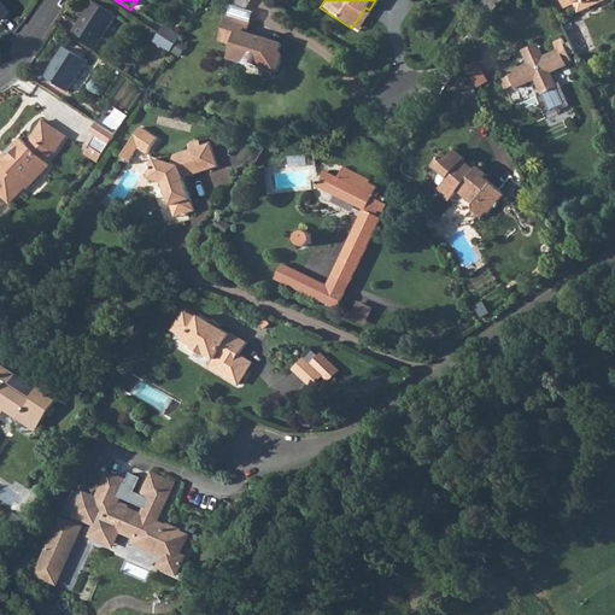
[(556,0),(561,10),(570,5),(580,0),(581,5),(591,0),(593,0),(596,4),(603,0),(556,0)]
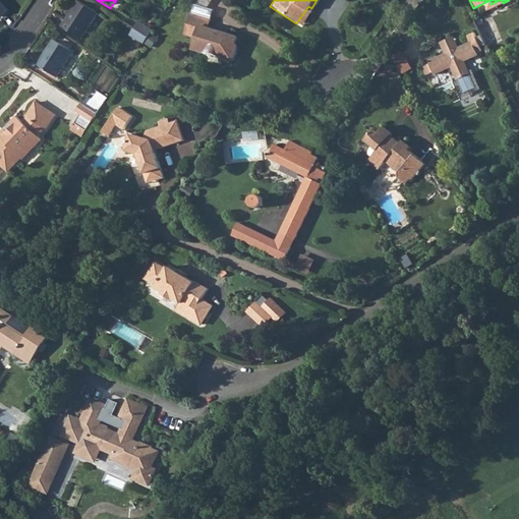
[(76,5),(60,31),(79,44),(97,18),(76,5)]
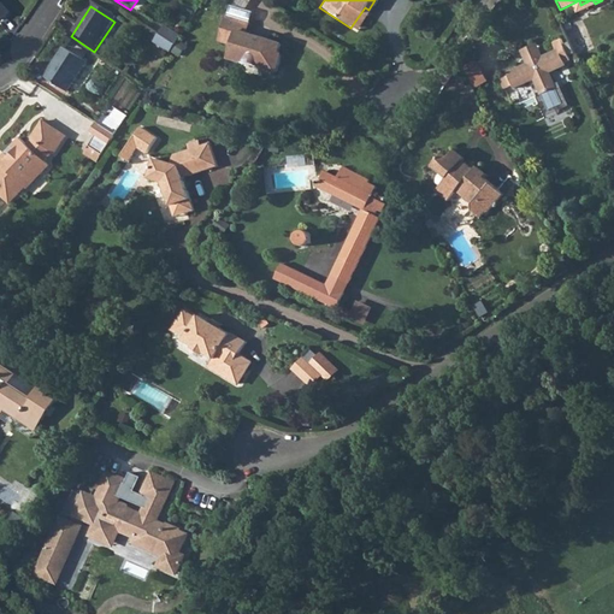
[(562,23),(576,52),(594,45),(582,15),(562,23)]
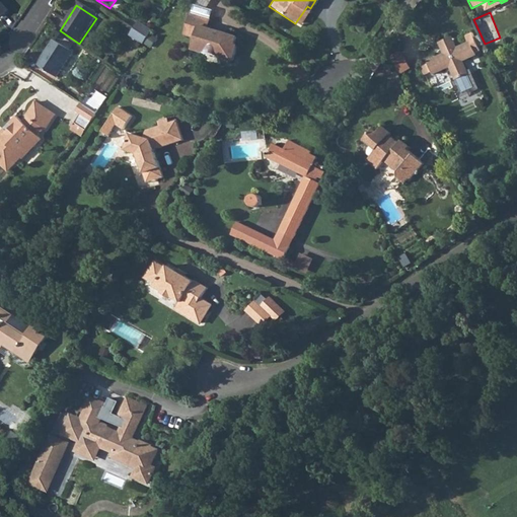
[(187,13),(180,34),(192,38),(189,49),(201,53),(202,51),(213,54),(213,56),(228,60),(233,45),(230,44),(232,37),(205,28),(203,27),(205,19),(187,13)]
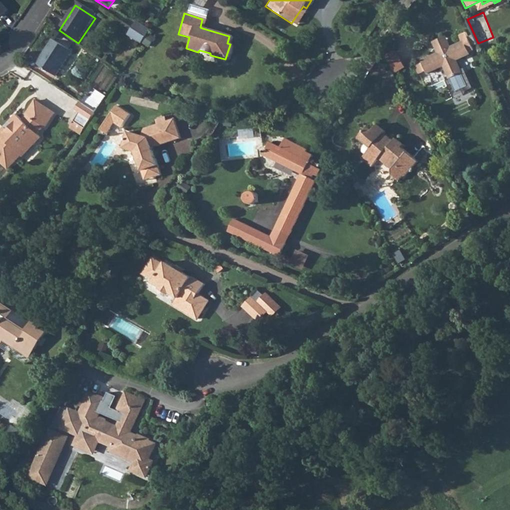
[(136,19),(128,32),(149,45),(157,32),(136,19)]
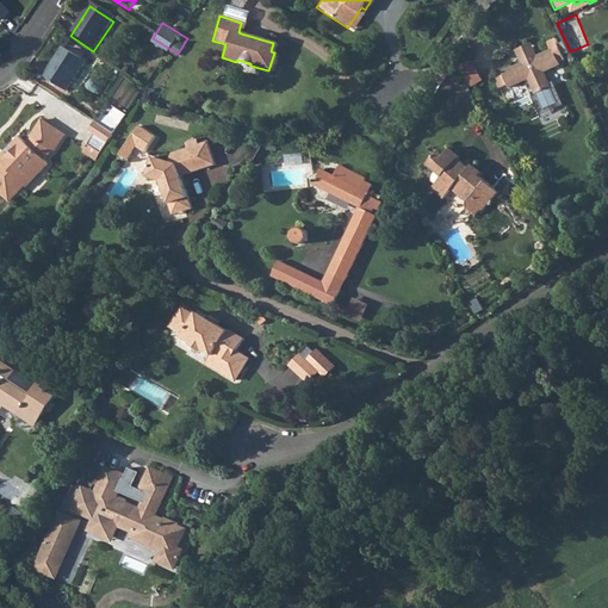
[(522,61),(501,69),(508,85),(527,76),(541,106),(557,99),(543,69),(559,61),(558,60),(564,57),(554,36),(547,39),(550,47),(537,54),(531,43),(516,49),(522,61)]
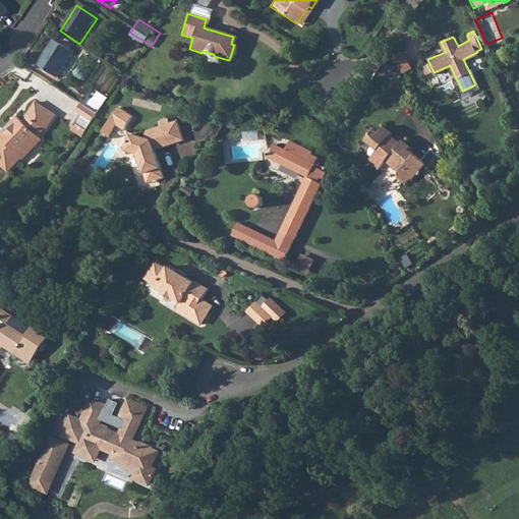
[(52,42),(35,68),(55,81),(72,55),(52,42)]
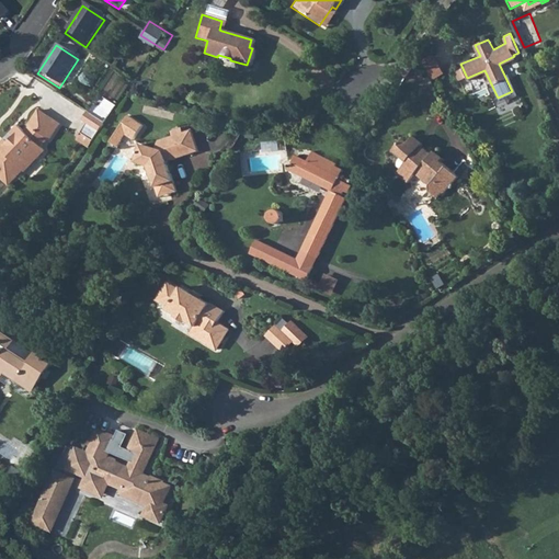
[(423,58),(418,61),(429,80),(434,77),(423,58)]
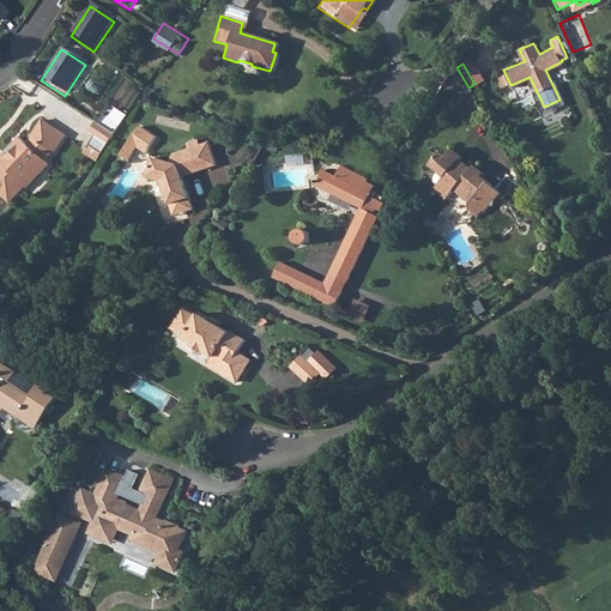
[(118,129),(100,118),(94,125),(97,126),(110,135),(113,137),(118,129)]
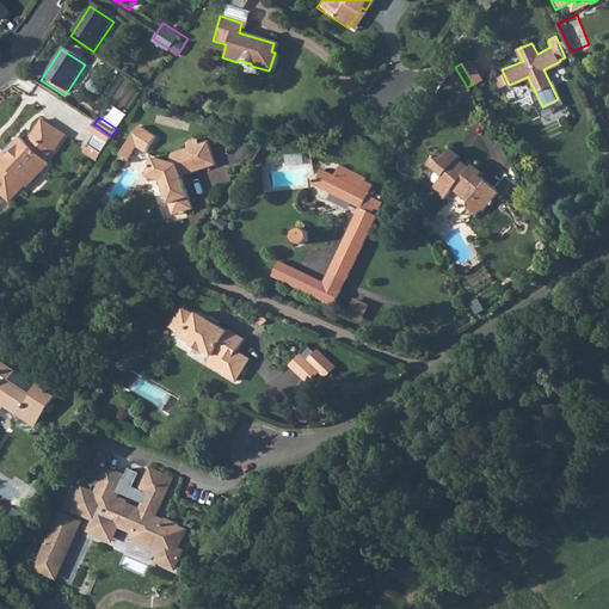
[(63,139),(41,124),(30,142),(31,143),(25,148),(18,141),(4,157),(6,158),(0,164),(0,198),(7,205),(23,190),(20,188),(34,174),(37,178),(45,167),(42,164),(51,155),(53,157),(63,139)]
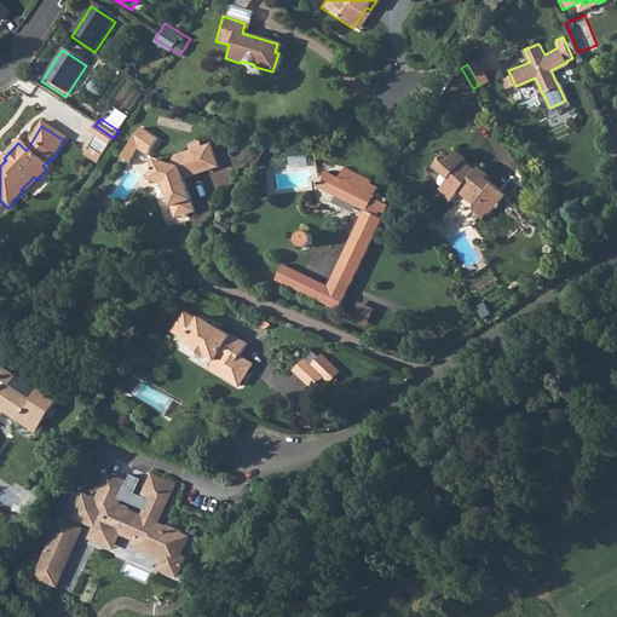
[(87,149),(101,159),(114,138),(111,137),(98,127),(94,126),(88,136),(94,139),(87,149)]
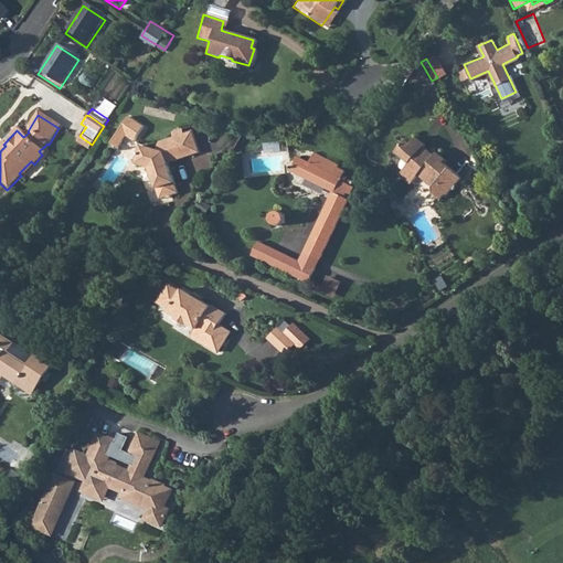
[(146,125),(131,115),(113,141),(119,146),(128,134),(136,139),(146,125)]
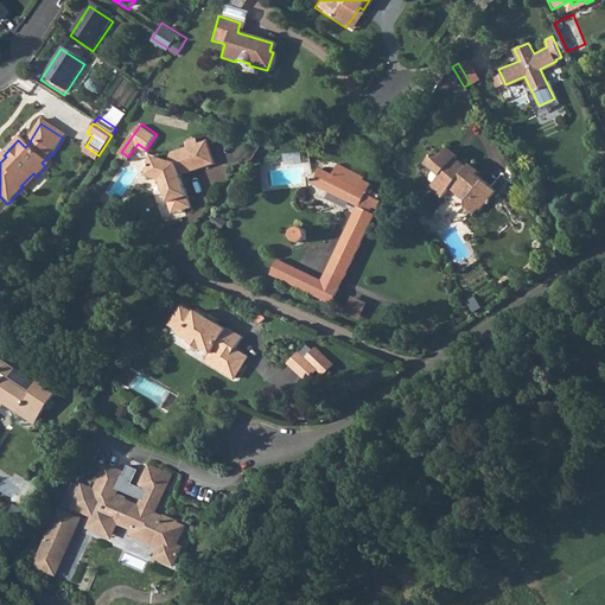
[(160,179),(167,202),(174,199),(178,210),(190,207),(179,174),(212,163),(205,140),(198,144),(186,147),(172,152),(169,160),(153,154),(146,174),(160,179)]
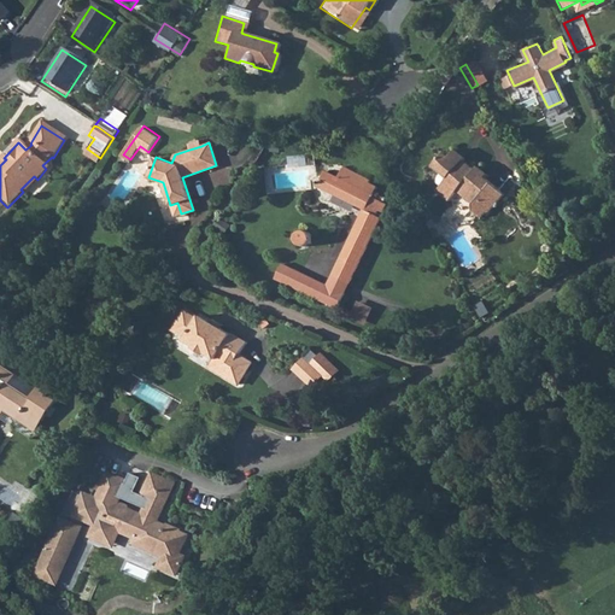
[(432,192),(444,203),(451,194),(457,195),(470,206),(469,211),(470,212),(479,218),(484,212),(485,214),(502,195),(481,179),(484,176),(474,168),(470,171),(458,162),(461,159),(451,151),(445,158),(440,153),(429,167),(444,180),(432,192)]
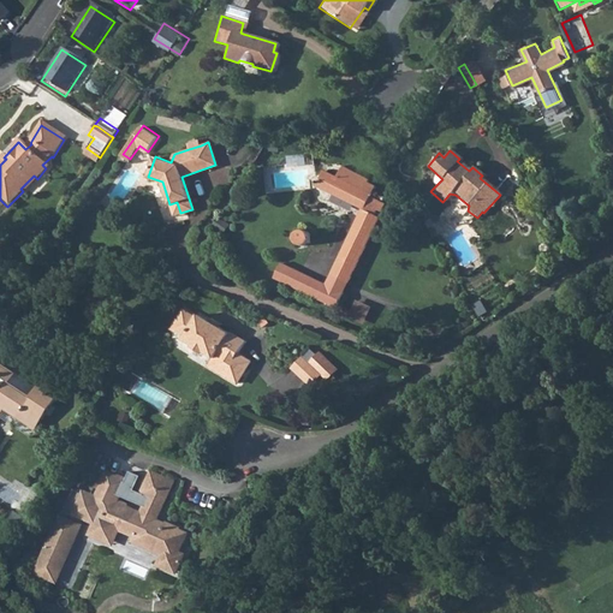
[(359,208),(328,273),(345,281),(378,215),(374,213),(376,208),(380,210),(384,202),(369,194),(374,185),(367,180),(368,178),(340,165),(335,176),(322,168),(315,184),(359,208)]
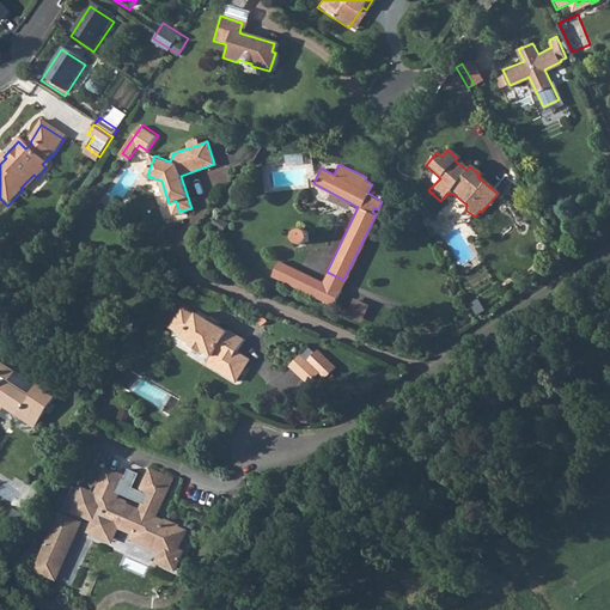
[(176,201),(169,203),(172,214),(180,212),(176,201)]
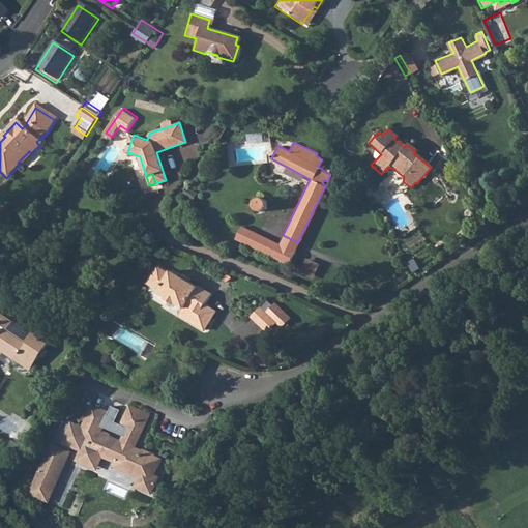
[(255,199),(254,202),(255,205),(256,208),(259,210),(263,209),(265,207),(267,205),(267,201),(266,198),(264,197),(261,196),(258,197),(255,199)]
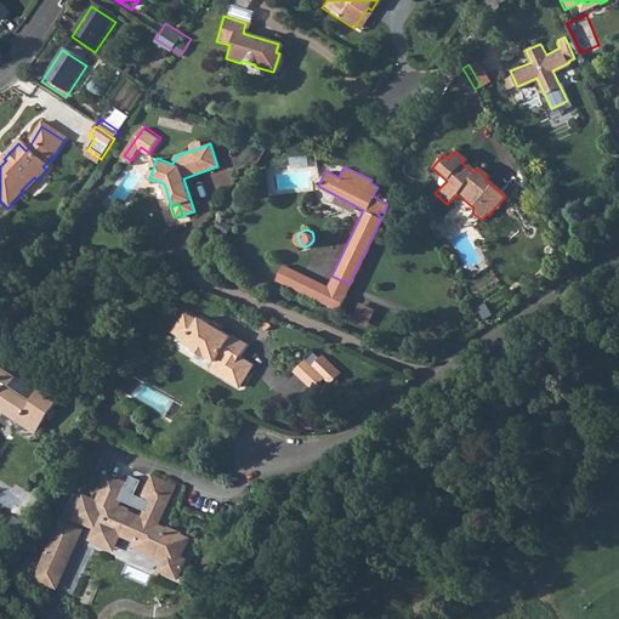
[(344,294),(327,285),(282,265),(274,279),(336,310),(344,294)]
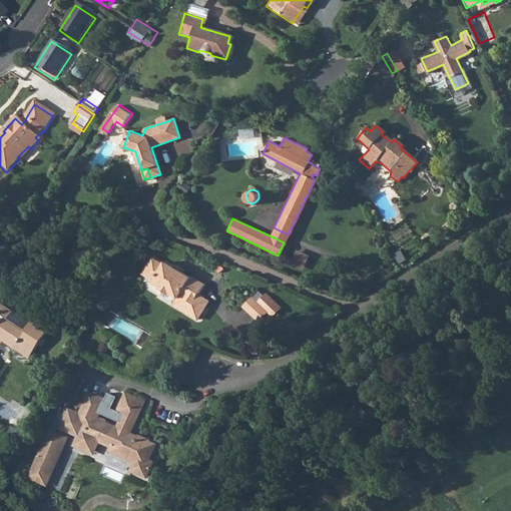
[(274,227),(270,235),(284,242),(288,234),(274,227)]
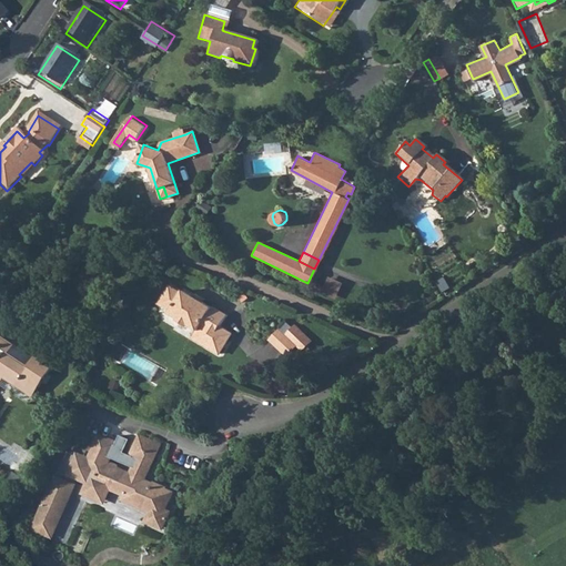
[(337,295),(343,279),(327,274),(322,291),(337,295)]
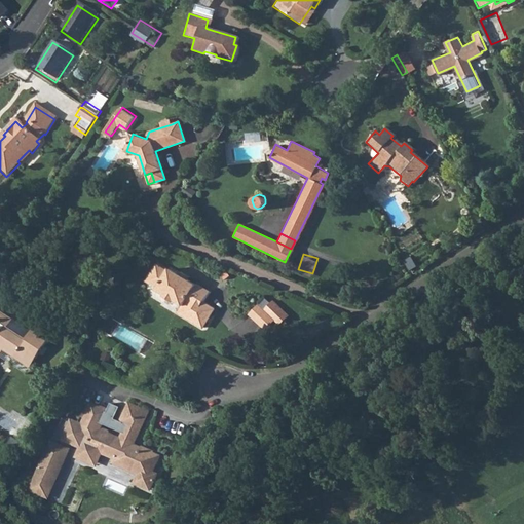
[(178,309),(200,325),(213,307),(201,300),(209,290),(196,282),(195,283),(169,267),(166,269),(156,263),(146,279),(156,286),(155,289),(163,294),(162,296),(171,302),(173,300),(181,304),(178,309)]
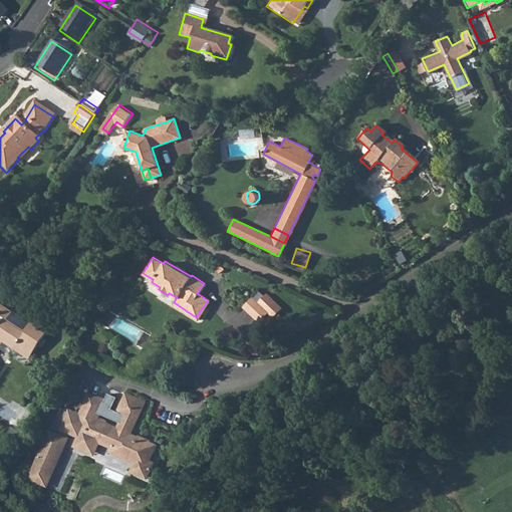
[(0,342),(4,336),(31,353),(38,341),(41,342),(46,334),(44,333),(50,322),(34,311),(30,319),(25,327),(7,315),(12,308),(0,299),(0,342)]
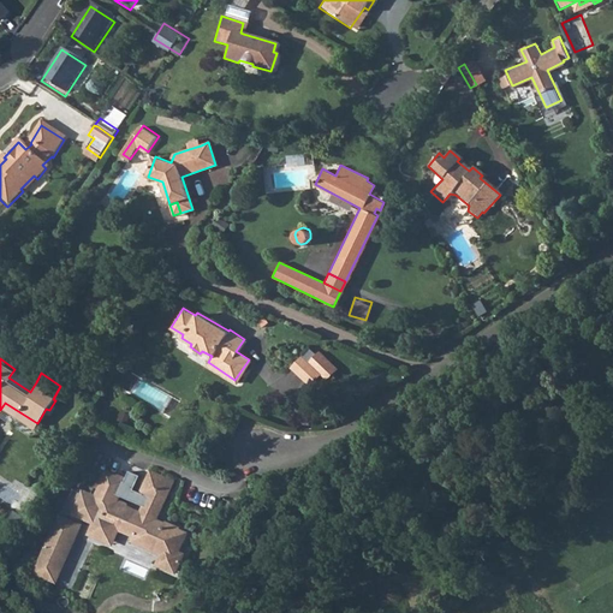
[(286,373),(299,385),(310,372),(296,361),(286,373)]
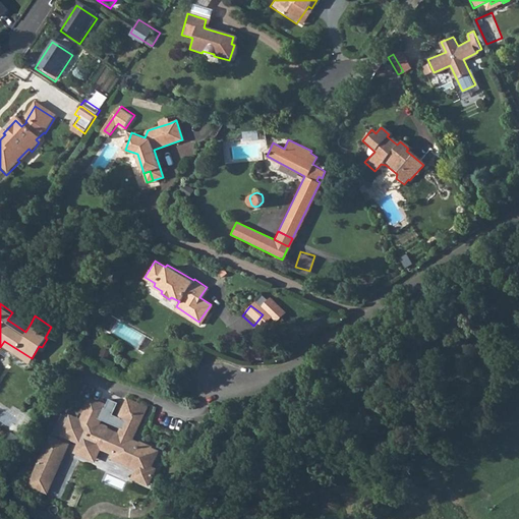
[(31,324),(12,312),(7,320),(25,332),(31,324)]
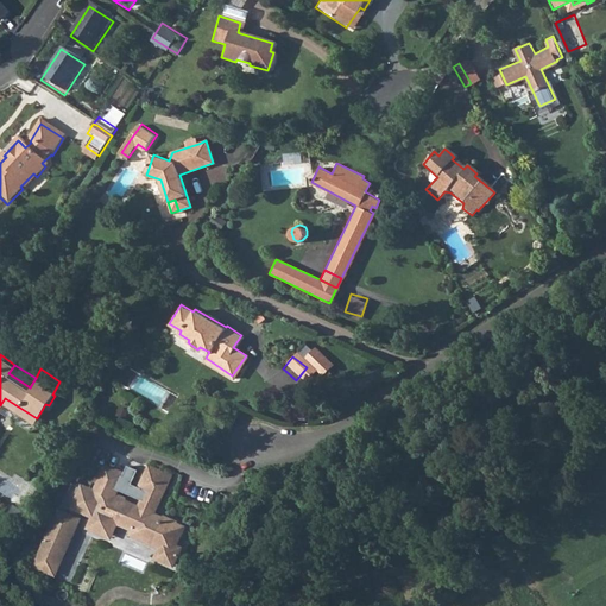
[(307,367),(296,380),(303,386),(314,373),(307,367)]
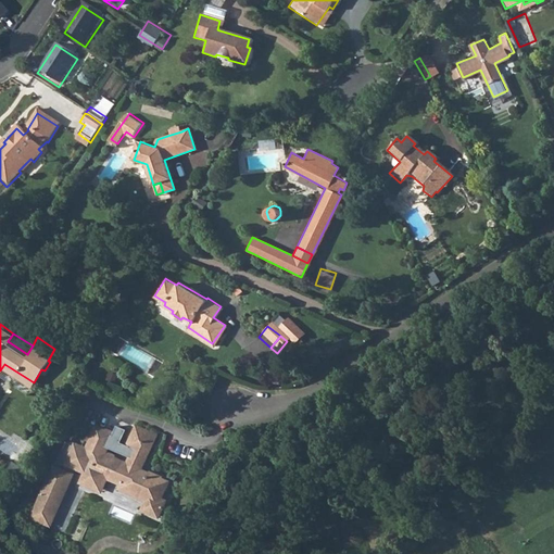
[(4,364),(0,370),(0,373),(28,390),(34,382),(4,364)]
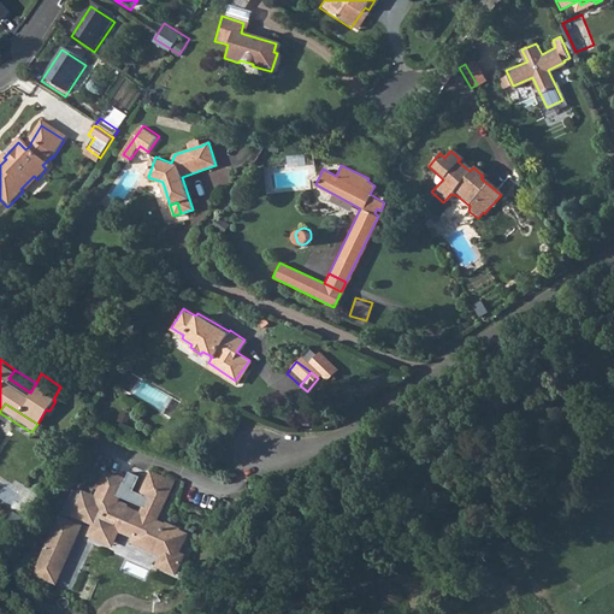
[(80,490),(70,509),(87,517),(90,509),(94,511),(86,531),(92,535),(93,531),(100,535),(101,532),(111,537),(116,525),(128,531),(129,529),(133,531),(133,533),(141,538),(140,542),(161,551),(158,562),(165,565),(164,567),(172,571),(176,564),(177,564),(179,560),(178,559),(179,556),(171,551),(175,542),(179,544),(182,535),(175,531),(176,529),(161,523),(160,525),(149,520),(154,508),(157,509),(160,502),(153,499),(157,488),(164,491),(169,480),(147,470),(137,491),(148,496),(147,499),(143,497),(136,514),(125,508),(124,505),(113,500),(123,477),(104,467),(93,491),(90,491),(89,494),(80,490)]
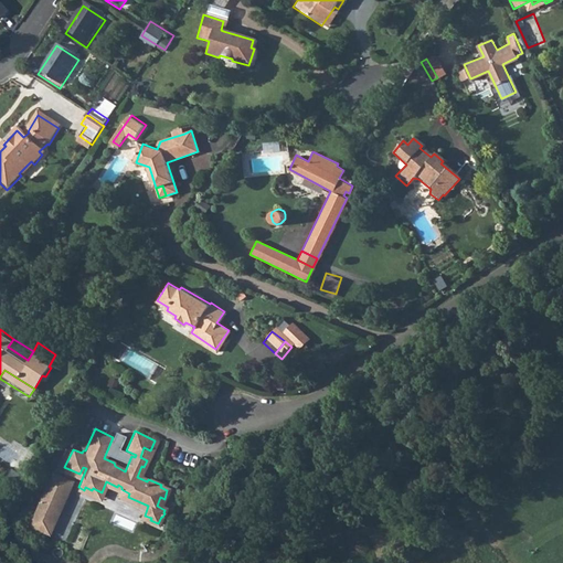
[(50,471),(41,492),(54,498),(59,500),(67,479),(50,471)]
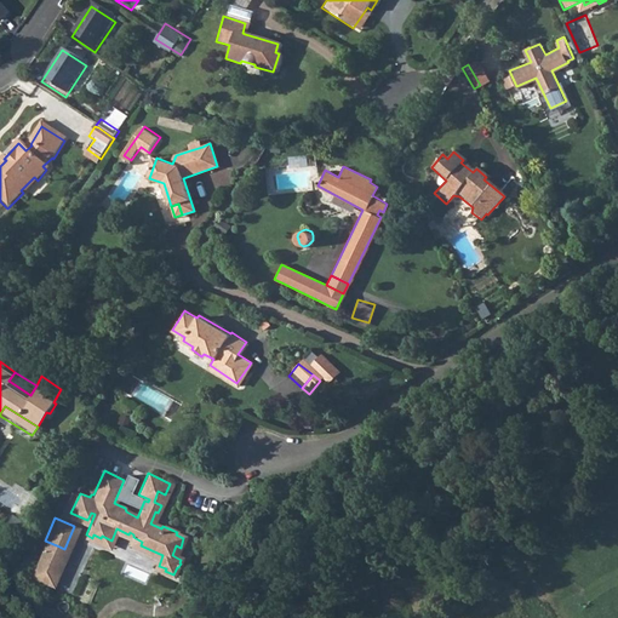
[(45,541),(39,553),(53,559),(59,547),(45,541)]
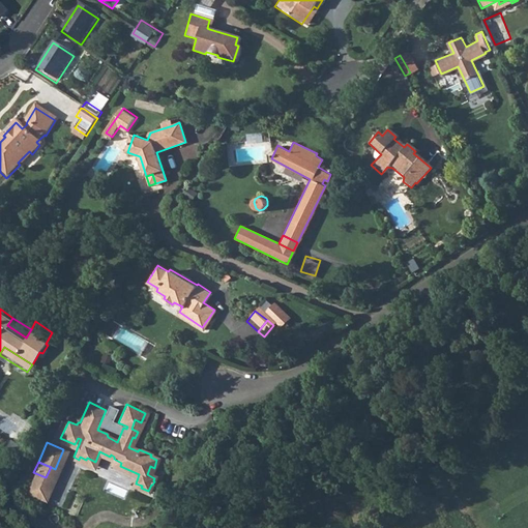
[(33,472),(25,491),(41,498),(51,479),(46,477),(33,472)]
